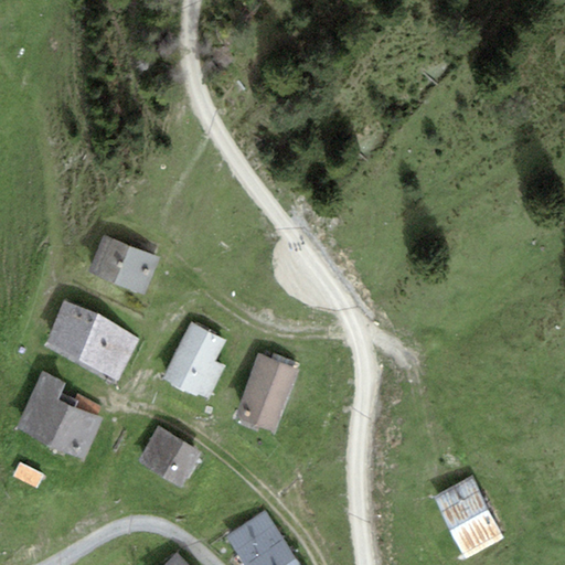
[(163,253),(115,234),(100,269),(149,289),(163,253)]
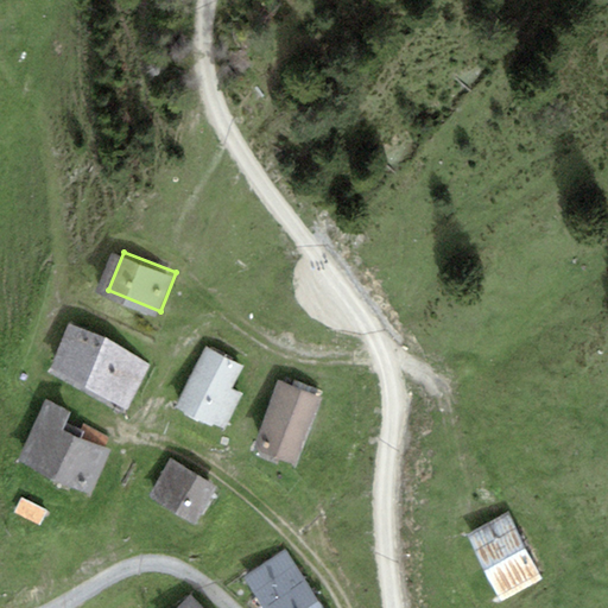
[(157,362),(81,330),(64,368),(140,400),(157,362)]
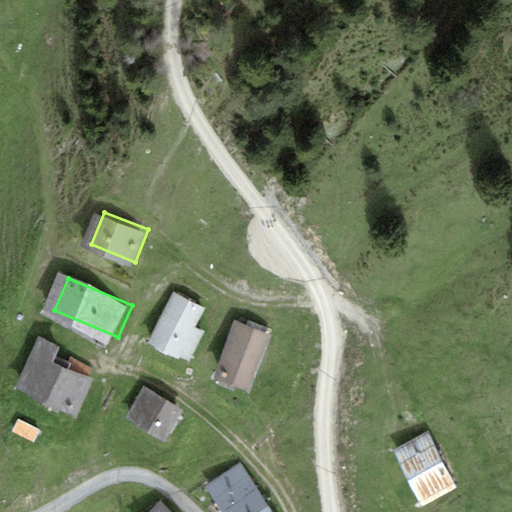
[(201,311),(170,297),(148,344),(190,363),(204,331),(194,326),(201,311)]
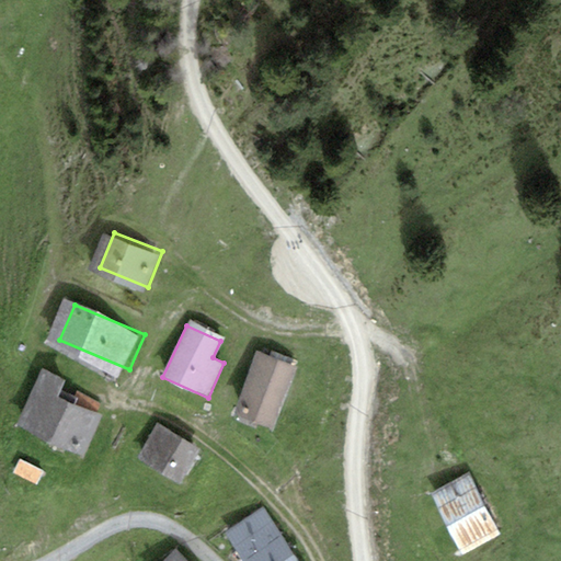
[(300,366),(261,353),(240,412),(279,425),(300,366)]
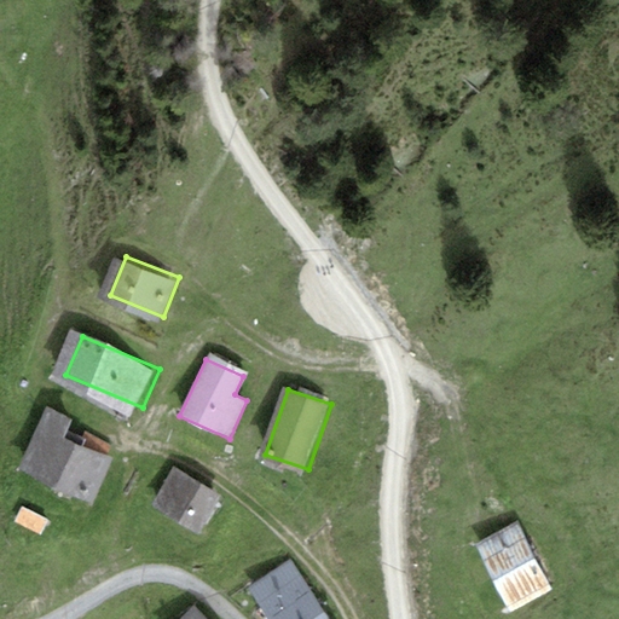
[(69,424),(47,414),(21,472),(88,503),(108,461),(62,439),(69,424)]
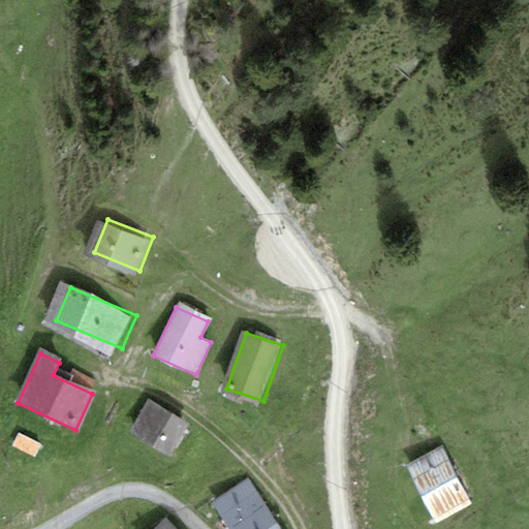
[(188,425),(146,400),(130,427),(173,452),(188,425)]
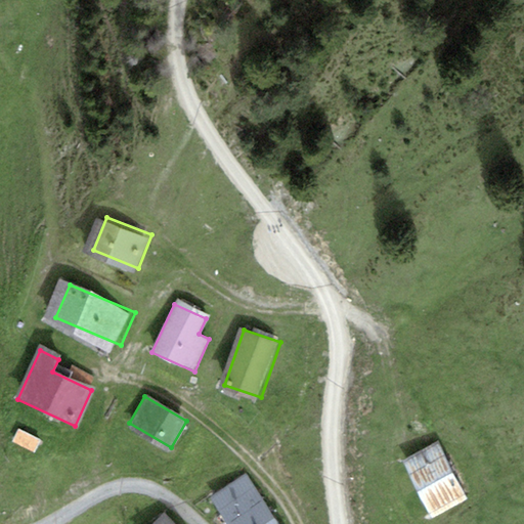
[(466,498),(436,445),(405,462),(435,516),(466,498)]
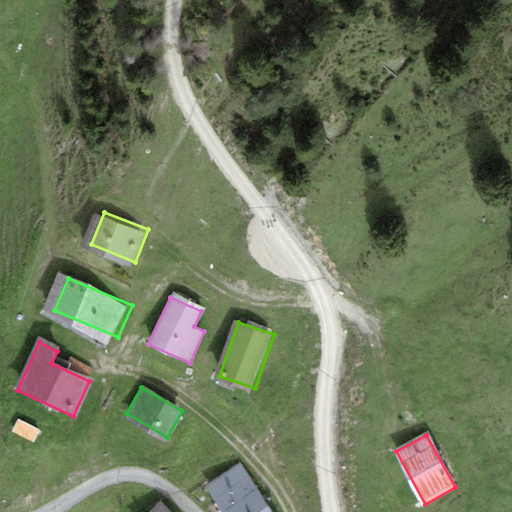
[(271,511),(238,465),(210,484),(229,511),(271,511)]
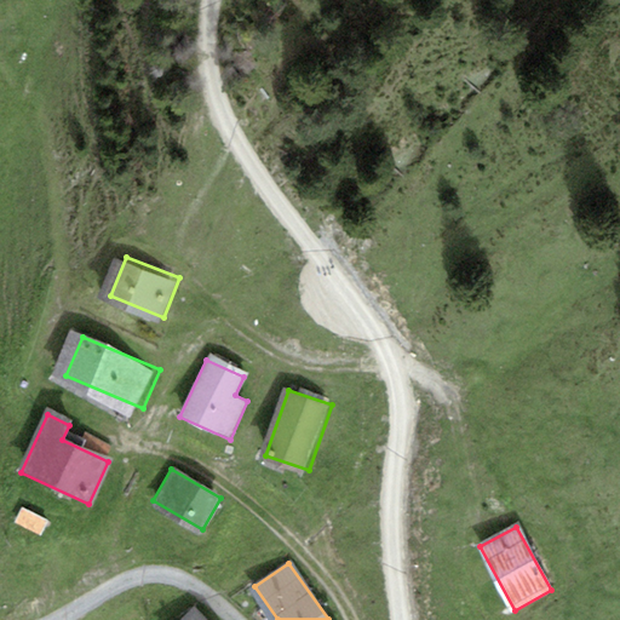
[(211,619),(200,608),(188,619),(211,619)]
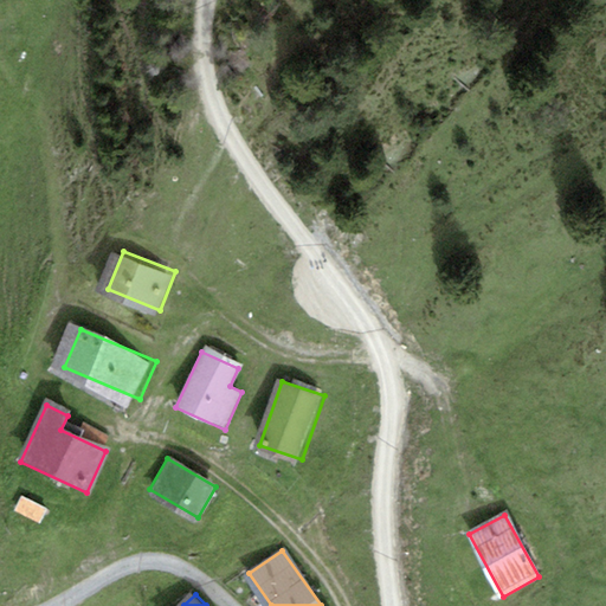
All buildings are outlined.
